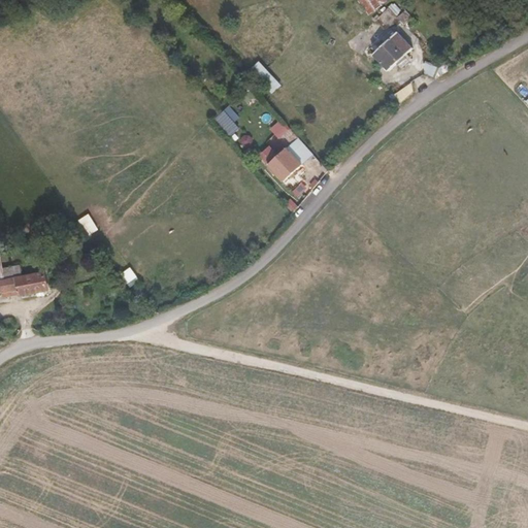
[(360,0),(359,1),(367,12),(370,14),(389,0),(360,0)]
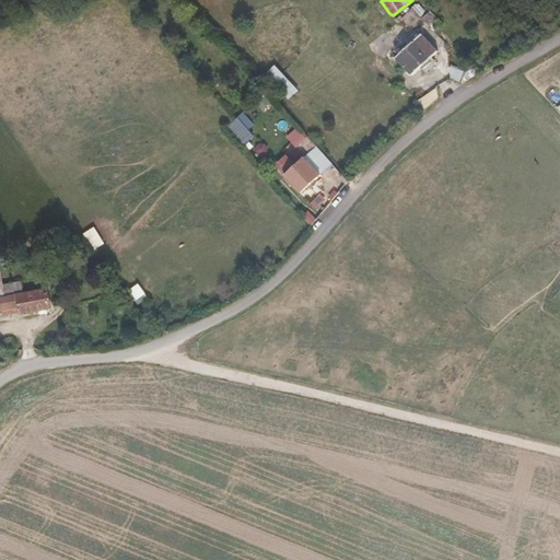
[(389,13),(381,1),(376,4),(385,16),(389,13)]
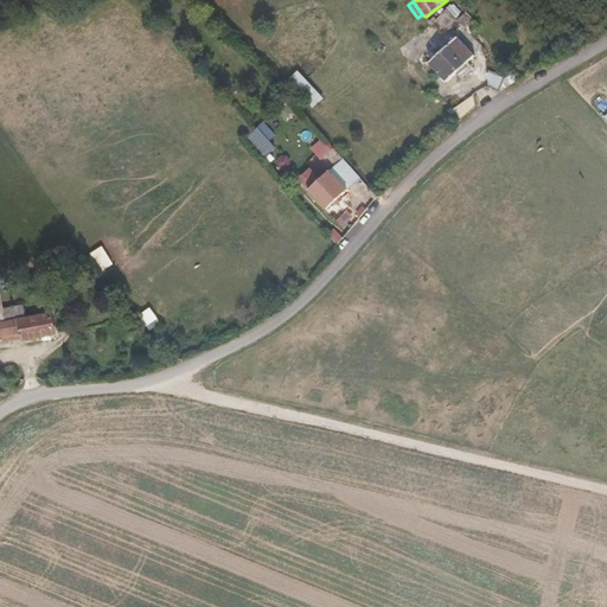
[(455,32),(462,25),(447,10),(434,21),(445,32),(447,31),(449,33),(453,30),(455,32)]
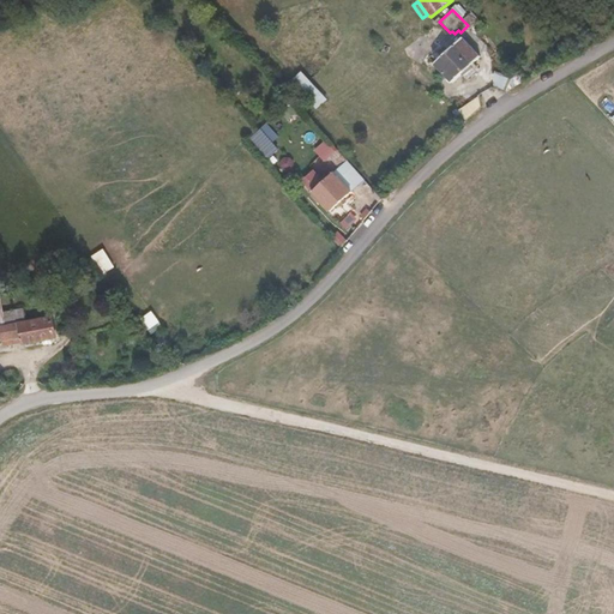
[(462,74),(467,79),(476,71),(471,66),(482,56),(464,37),(461,41),(456,35),(433,56),(438,61),(435,64),(453,83),(462,74)]
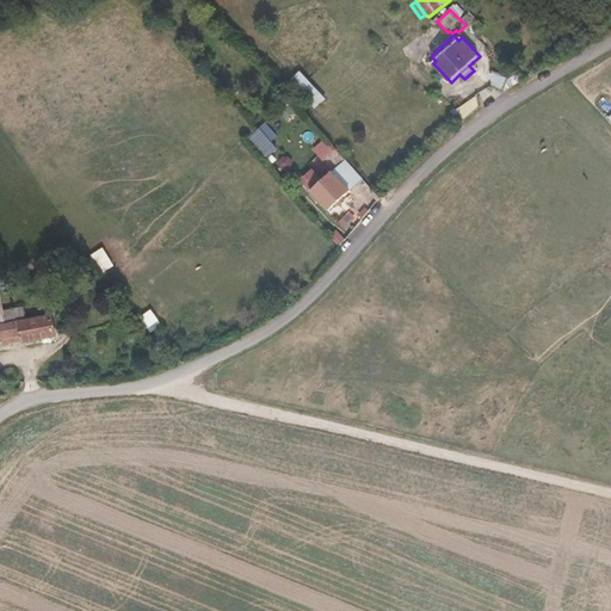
[(315,107),(325,99),(296,66),(285,74),(315,107)]
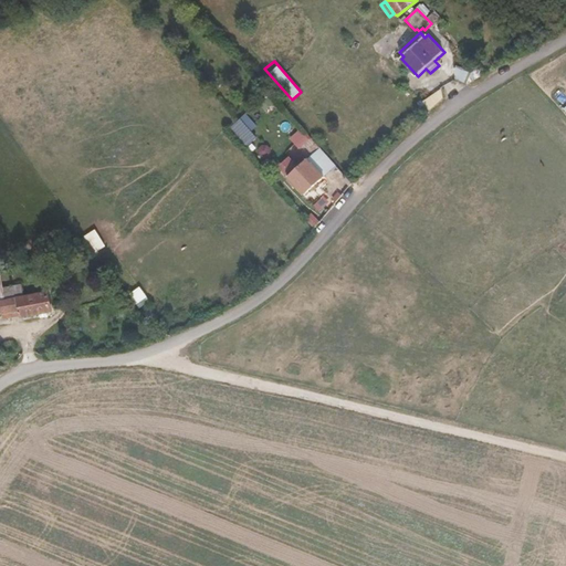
[(317,185),(336,166),(320,148),(307,159),(299,168),(292,160),(282,169),(304,195),(313,188),(317,185)]
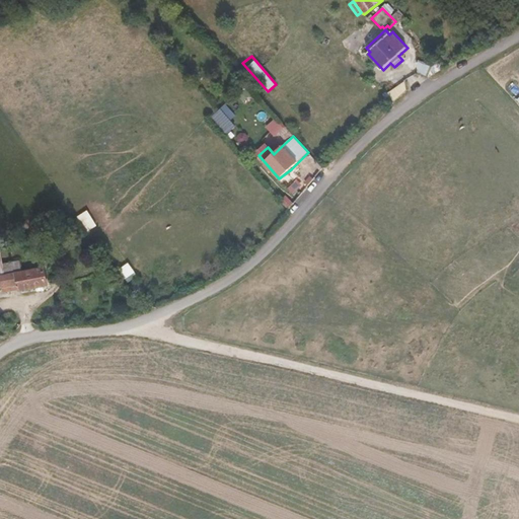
[(274,154),(282,146),(274,137),(266,145),(268,147),(274,154)]
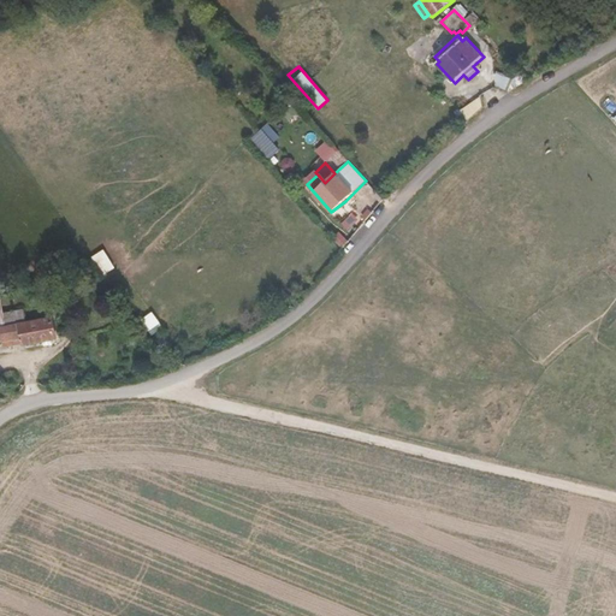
[(25,309),(4,314),(6,327),(0,327),(0,342),(3,342),(4,347),(24,344),(25,345),(57,339),(53,318),(28,323),(25,309)]
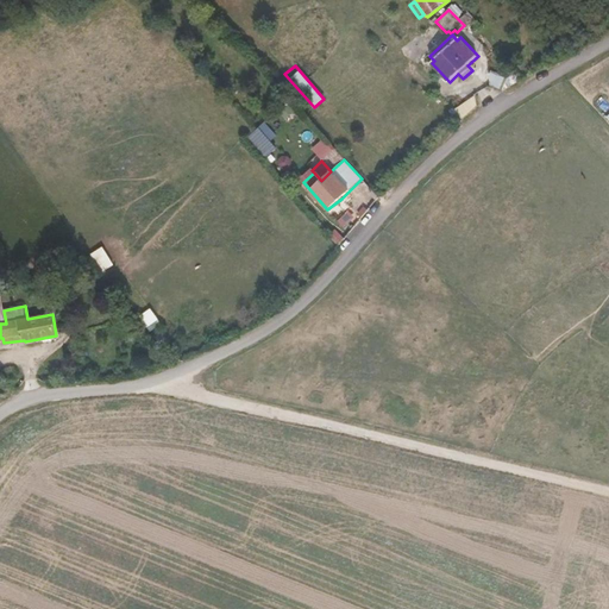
All buildings are outlined.
